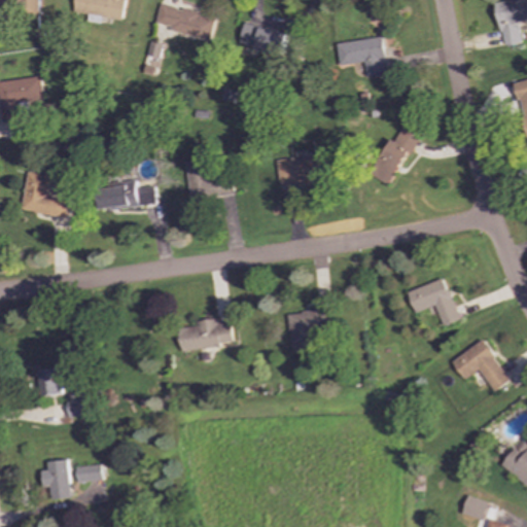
[(124,0),(73,0),(72,13),(121,20),(124,0)]
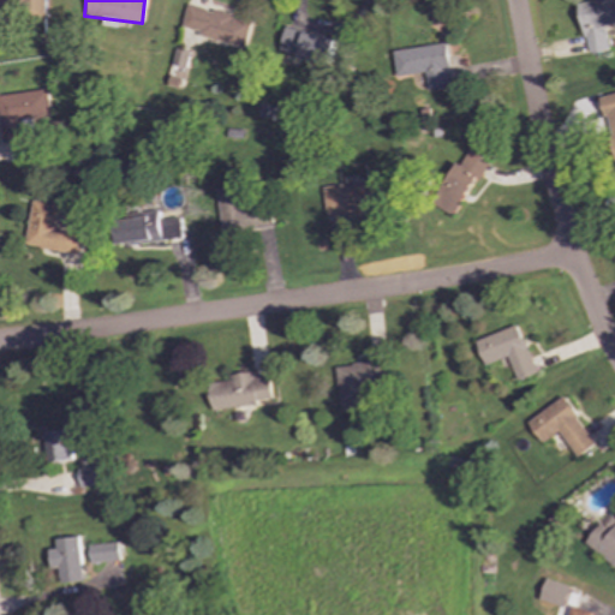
[(614,23),(614,0),(603,0),(578,4),(585,54),(608,51),(604,25),(614,23)]
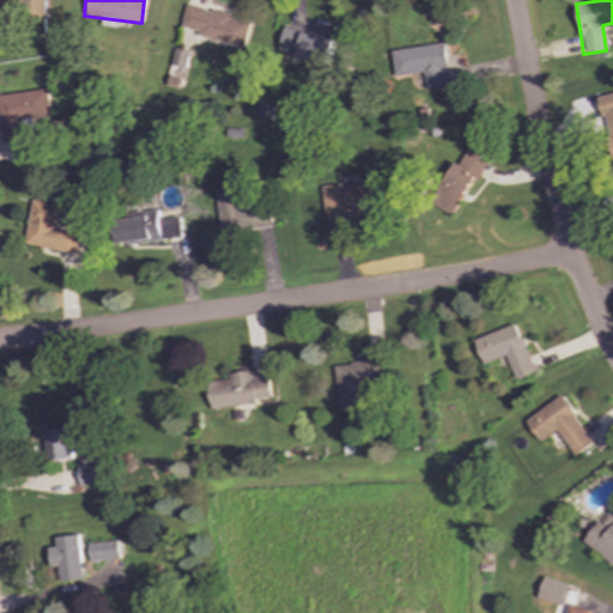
[(244,47),(250,19),(184,6),(180,28),(196,30),(195,37),(244,47)]
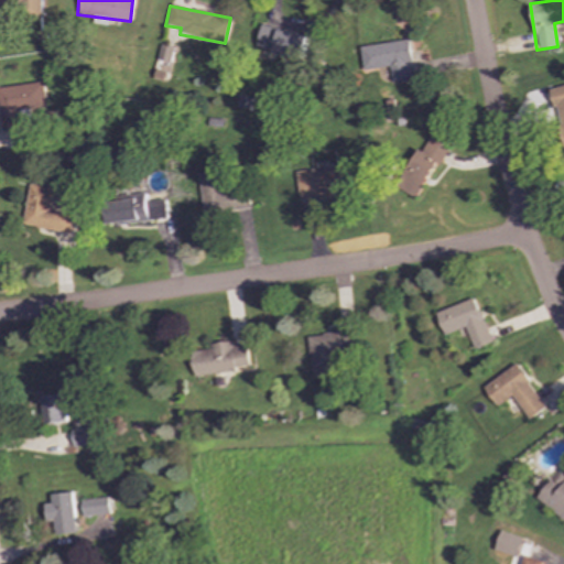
[(308,35),(261,25),(256,49),(304,58),(308,35)]
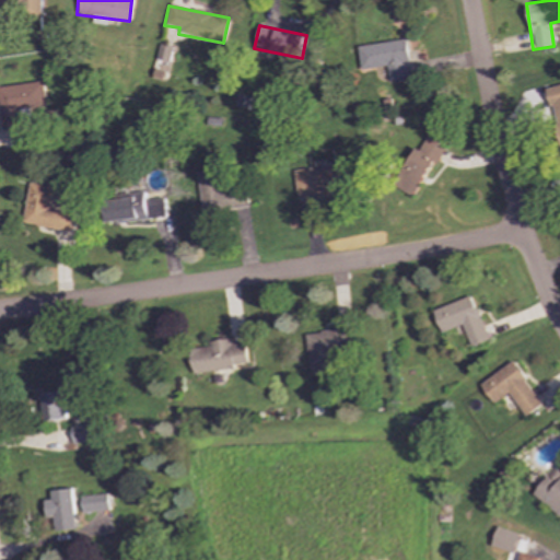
[(411,79),(407,39),(358,46),(361,70),(387,67),(389,81),(411,79)]
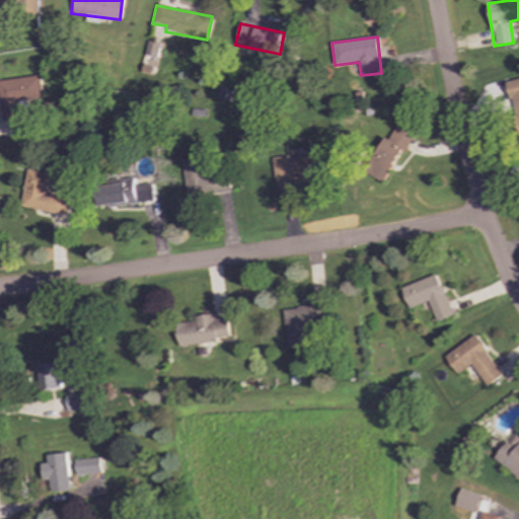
[(155,58),(159,45),(148,41),(144,54),(155,58)]
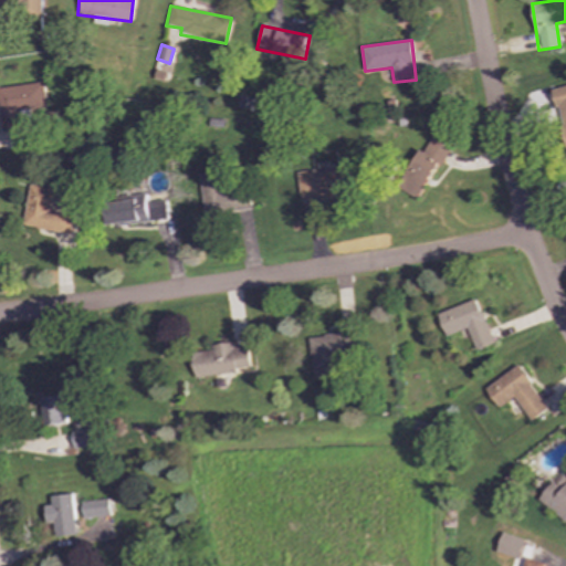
[(0,87),(0,113),(2,130),(30,127),(28,109),(46,106),(43,82),(0,87)]
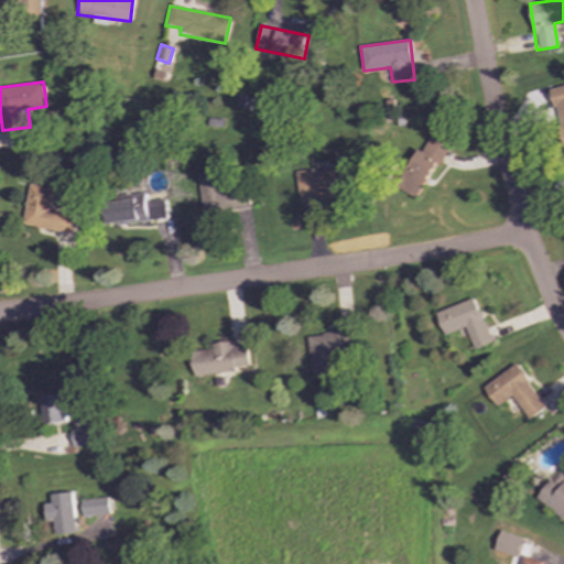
[(563,85),(550,88),(563,148),(563,85)]
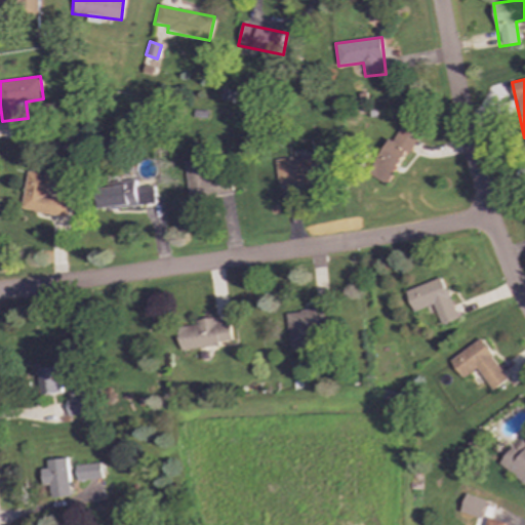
[(415,135),(396,125),(368,175),(387,186),(415,135)]
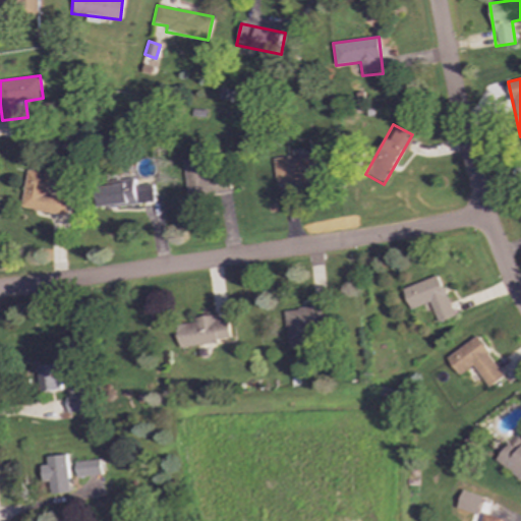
[(276,183),(325,178),(323,154),(273,159),(276,183)]
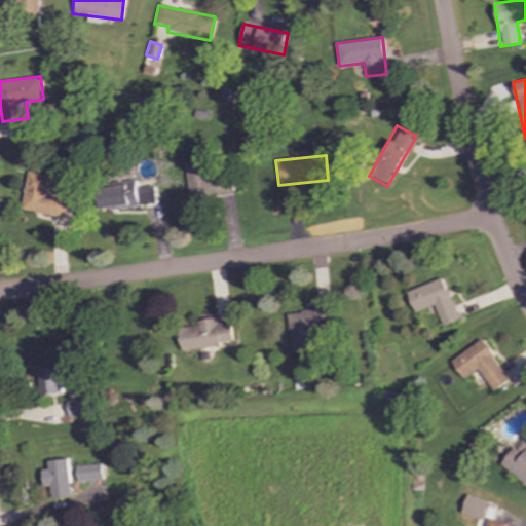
[(188,197),(234,195),(233,176),(208,178),(208,159),(185,160),(188,197)]
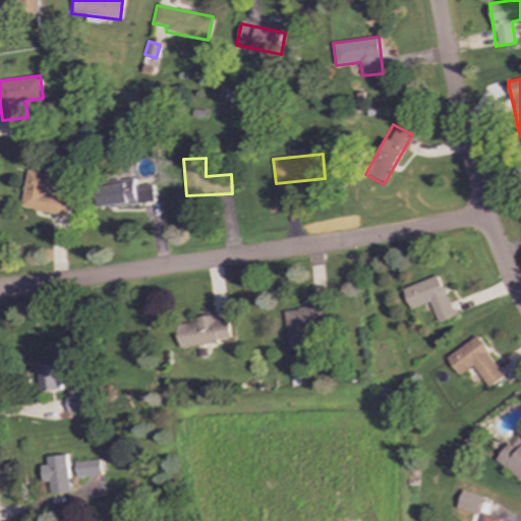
[(46,193),(49,173),(26,170),(21,209),(65,215),(67,195),(46,193)]
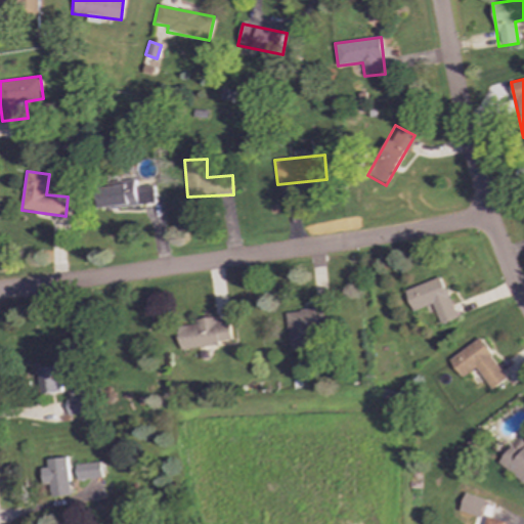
[(101,210),(156,203),(154,185),(136,187),(136,182),(98,187),(101,210)]
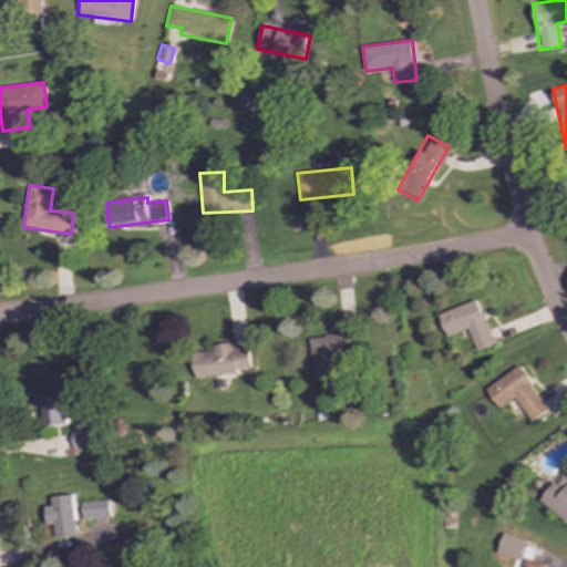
[(436,315),(445,337),(466,329),(475,351),(493,344),(476,299),(436,315)]
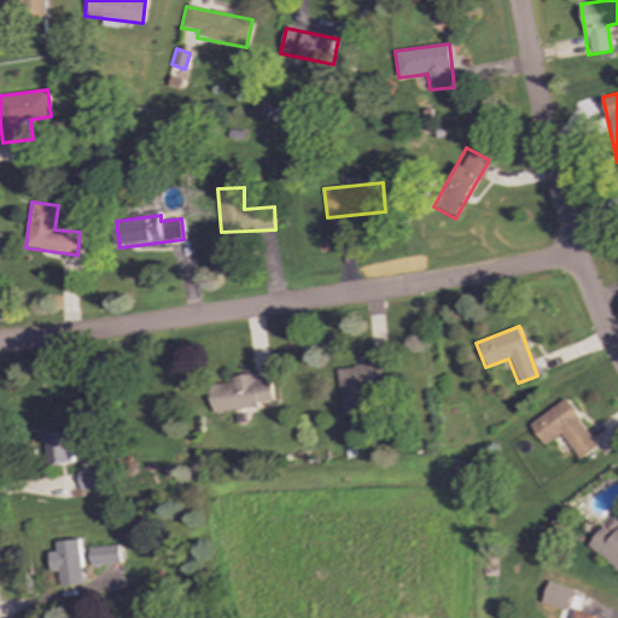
[(343,414),(369,410),(366,388),(392,384),(390,362),(336,369),(343,414)]
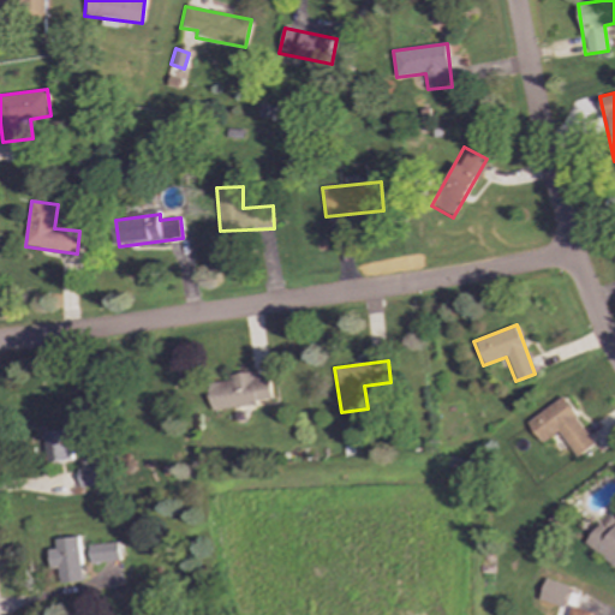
[(212,411),(273,400),(268,371),(231,378),(231,380),(208,384),(212,411)]
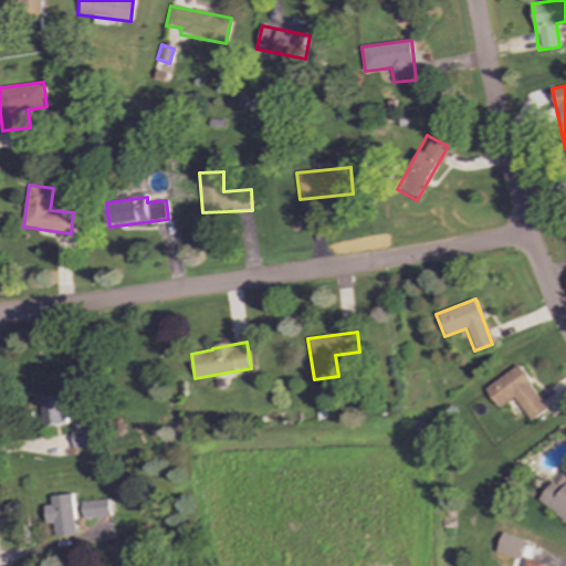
[(499,408),(513,397),(531,421),(548,408),(516,365),(485,388),(499,408)]
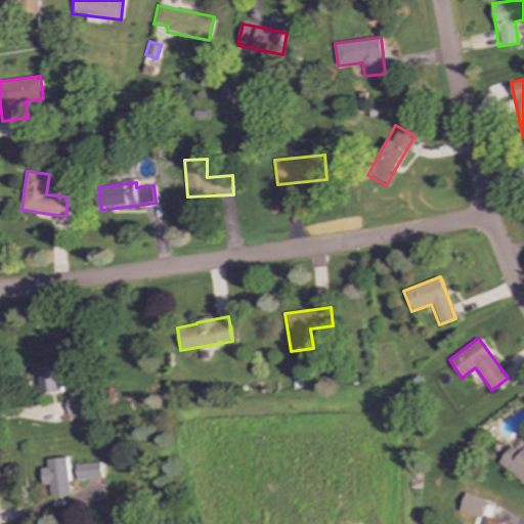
[(61,394),(60,366),(39,367),(40,394),(61,394)]
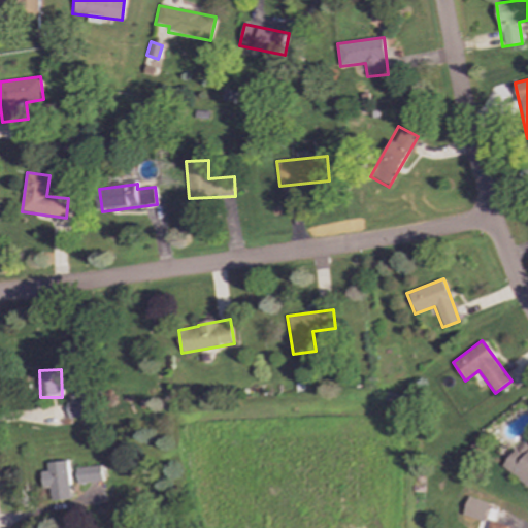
[(69,419),(86,417),(85,400),(67,402),(69,419)]
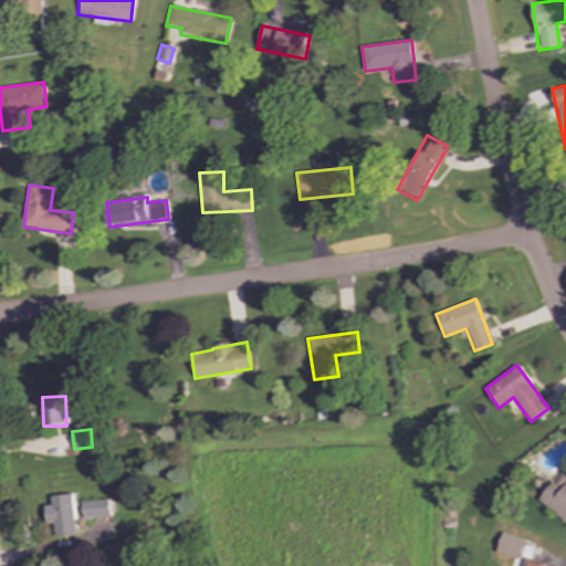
[(565,473),(563,471),(537,500),(565,525),(565,473)]
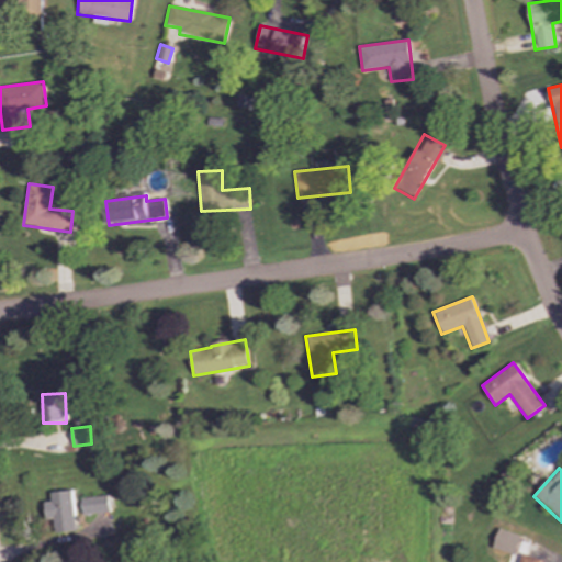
[(45,502),(47,521),(54,520),(56,534),(77,531),(72,491),(52,493),(53,501),(45,502)]
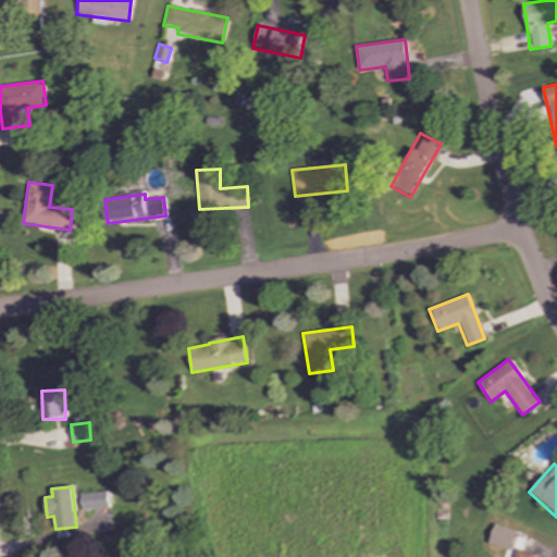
[(83,510),(109,508),(107,492),(81,494),(83,510)]
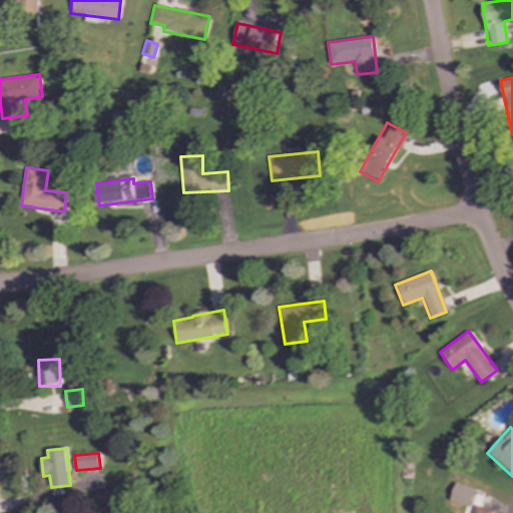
[(457,502),(474,506),(476,496),(459,492),(457,502)]
